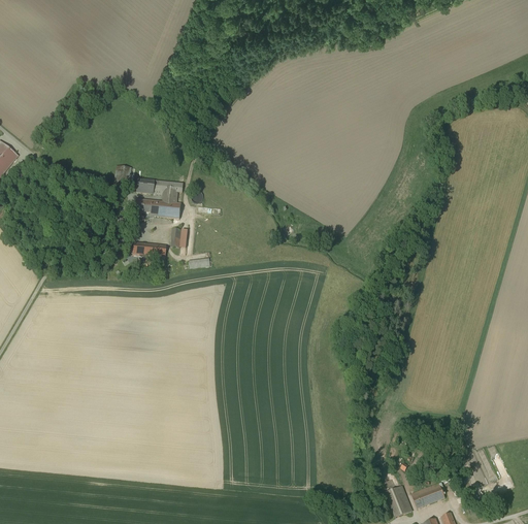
[(0,138),(0,174),(18,153),(0,138)]
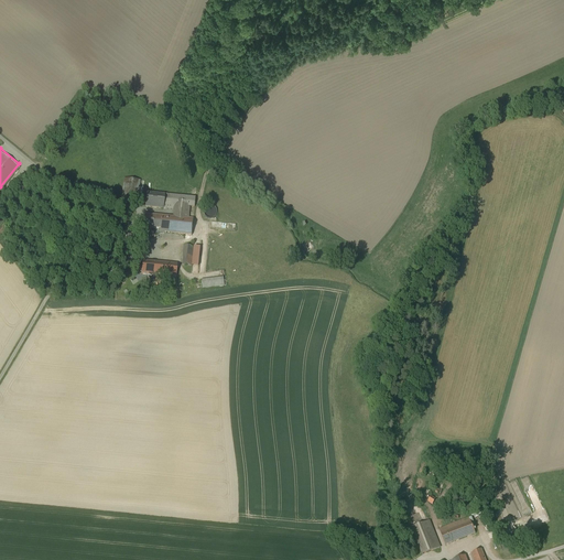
[(164,190),(147,189),(145,203),(163,205),(164,200),(164,190)]
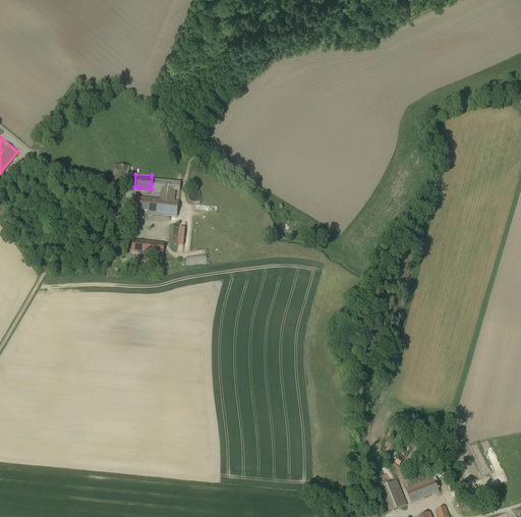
[(173,186),(180,187),(181,178),(152,175),(152,184),(162,185),(173,186)]
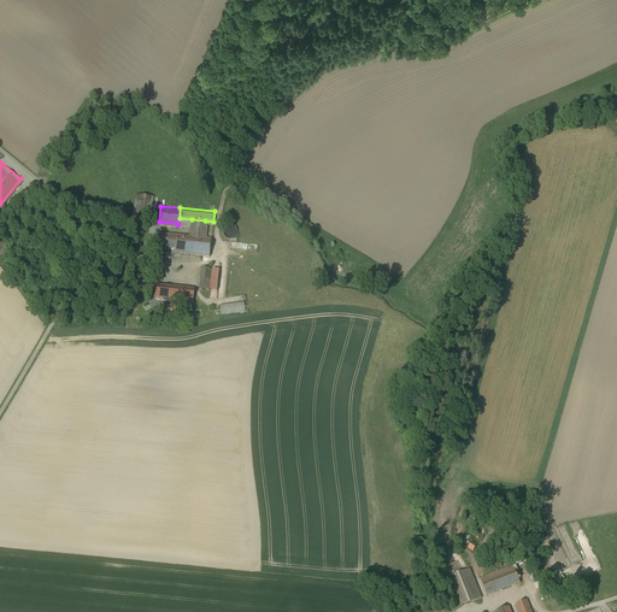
[(205,221),(192,219),(191,233),(158,229),(157,243),(174,246),(177,246),(177,249),(210,253),(212,235),(204,234),(205,221)]
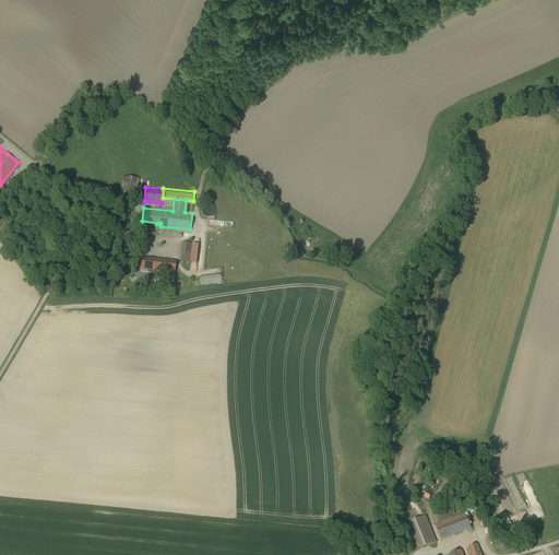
[(205,211),(207,212),(209,212),(211,212),(212,212),(213,211),(214,210),(215,208),(215,207),(215,205),(215,203),(214,202),(213,201),(212,200),(210,200),(209,200),(206,200),(205,201),(204,202),(203,204),(203,205),(203,208),(203,209),(204,210),(205,211)]
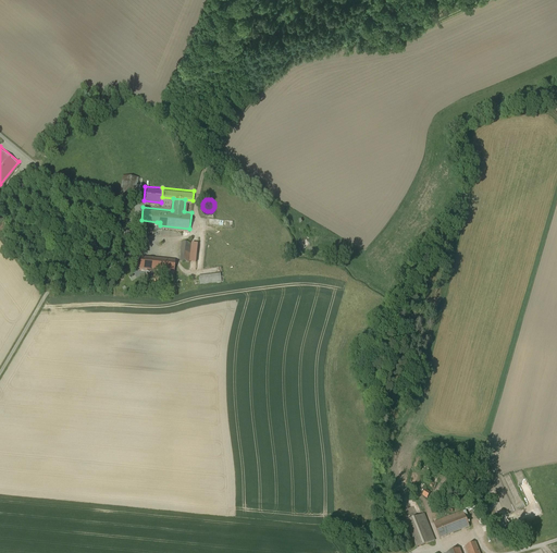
[(190,240),(182,240),(181,258),(189,258),(190,240)]
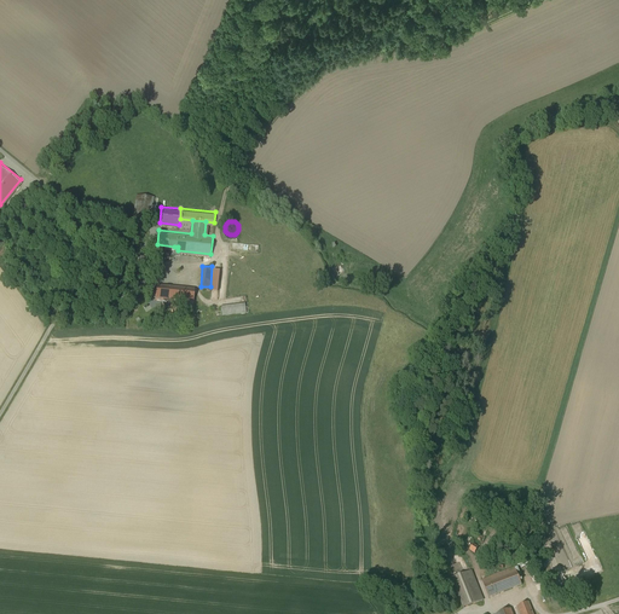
[(195,285),(156,282),(155,296),(192,300),(195,285)]
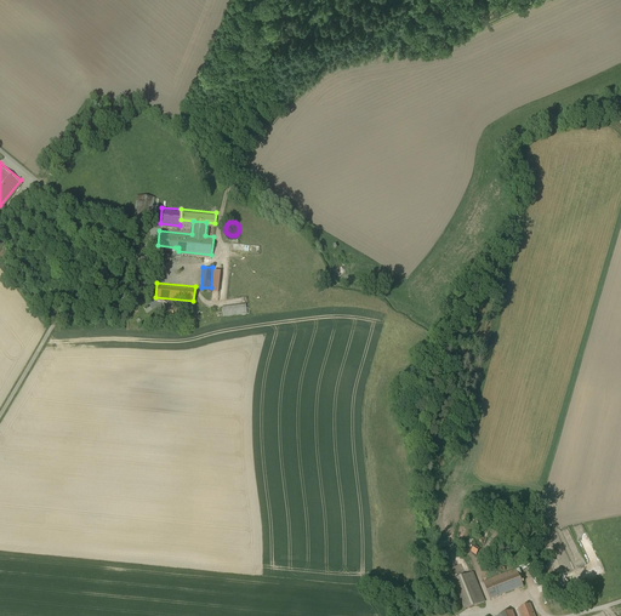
[(193,301),(155,297),(155,304),(193,308),(193,301)]
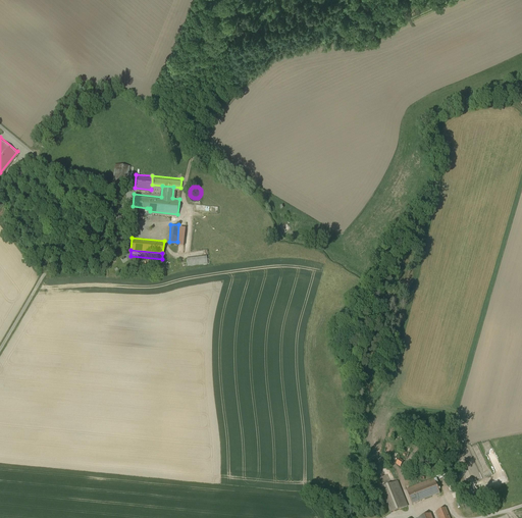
[(187,256),(188,263),(210,260),(207,253),(187,256)]
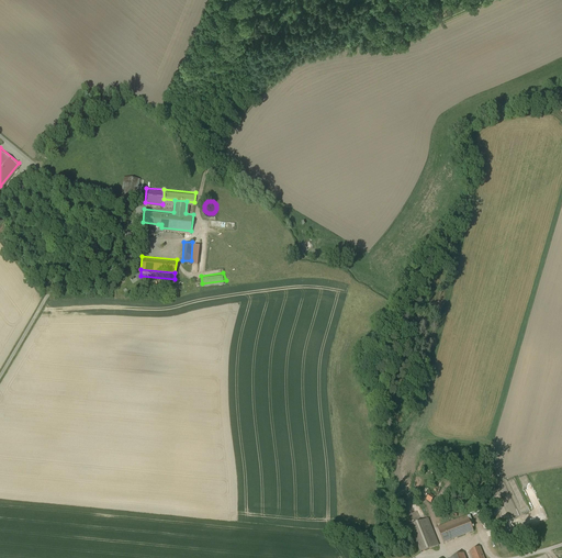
[(431,500),(435,493),(429,490),(426,497),(431,500)]
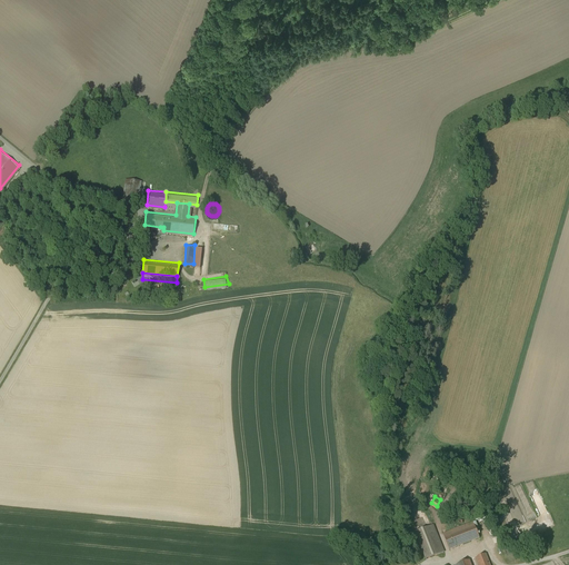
[(473,518),(442,531),(449,546),(479,535),(473,518)]
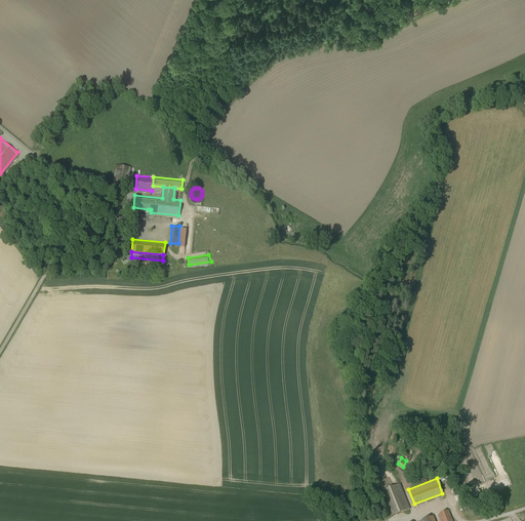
[(400,481),(384,488),(393,513),(410,506),(400,481)]
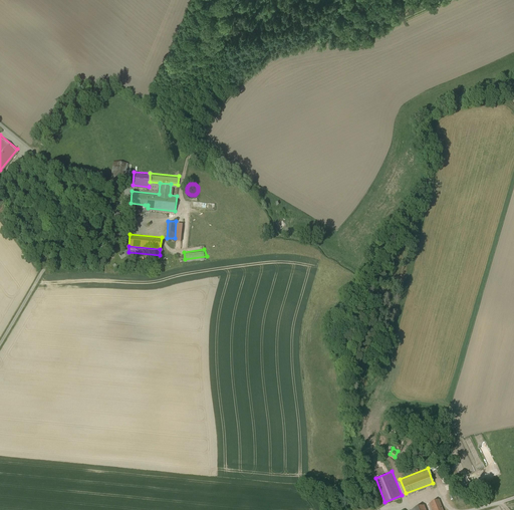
[(444,509),(439,497),(430,501),(433,509),(444,509)]
